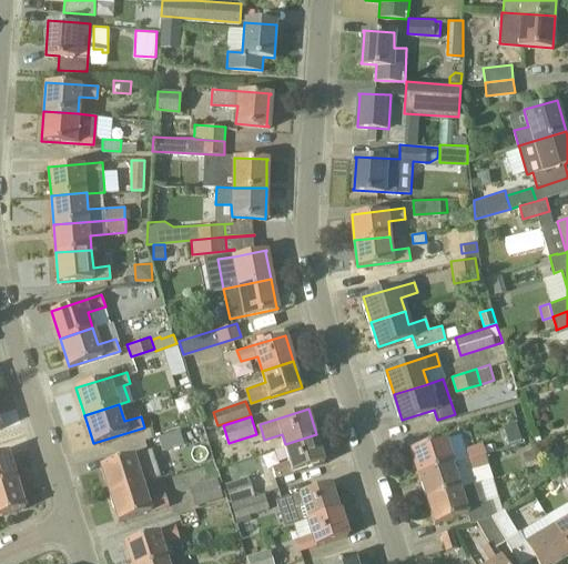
[(520,439),(516,421),(503,425),(508,442),(520,439)]
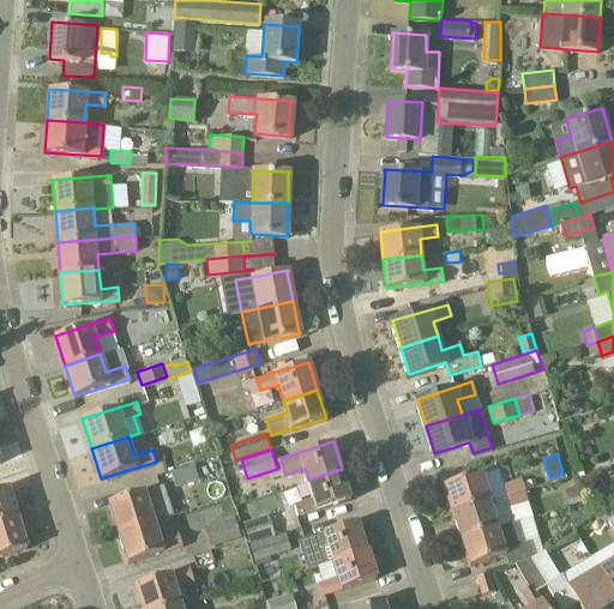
[(194,463),(179,469),(170,471),(175,486),(184,482),(199,477),(194,463)]
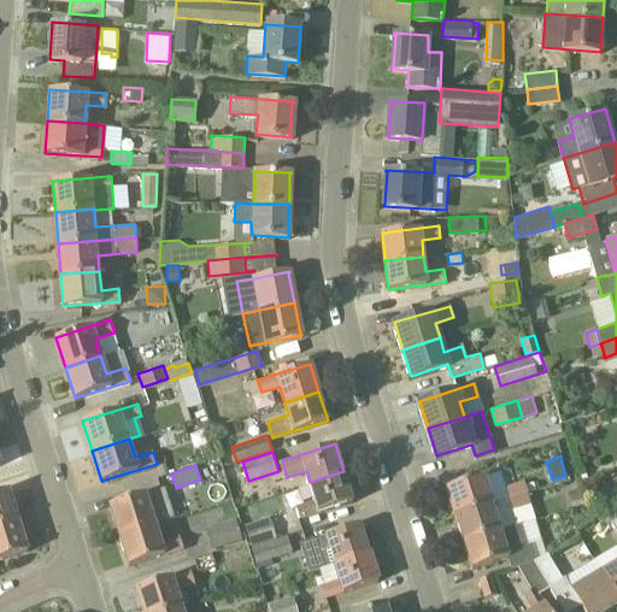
[(310,482),(315,499),(297,505),(300,516),(352,500),(344,471),(310,482)]
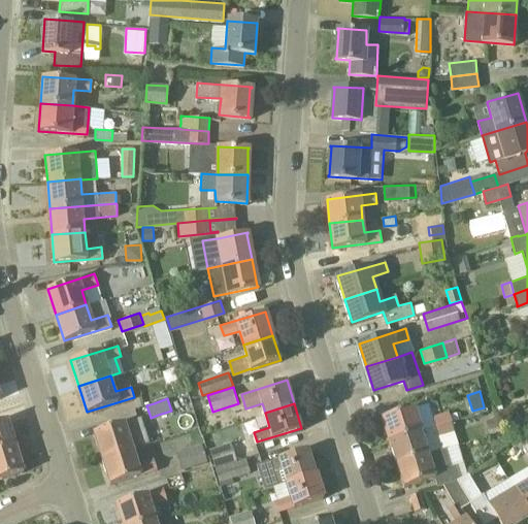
[(389,439),(420,430),(413,407),(382,417),(389,439)]
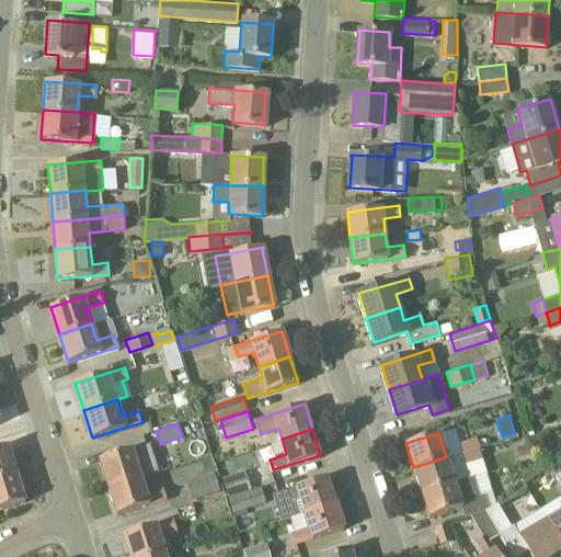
[(464,452),(480,447),(478,440),(477,436),(460,442),(464,452)]
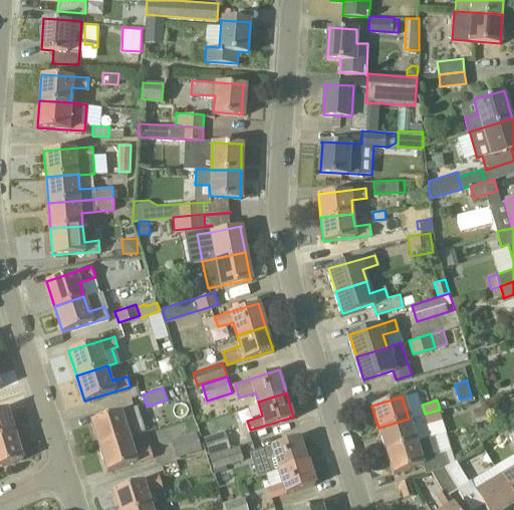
[(438,403),(440,410),(447,407),(445,401),(438,403)]
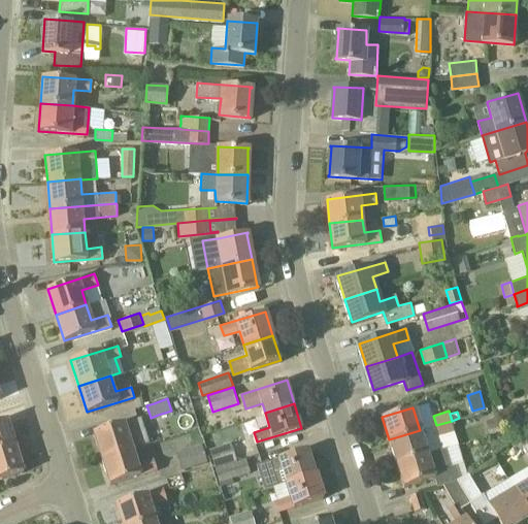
[(141,416),(93,432),(102,458),(133,448),(150,441),(141,416)]
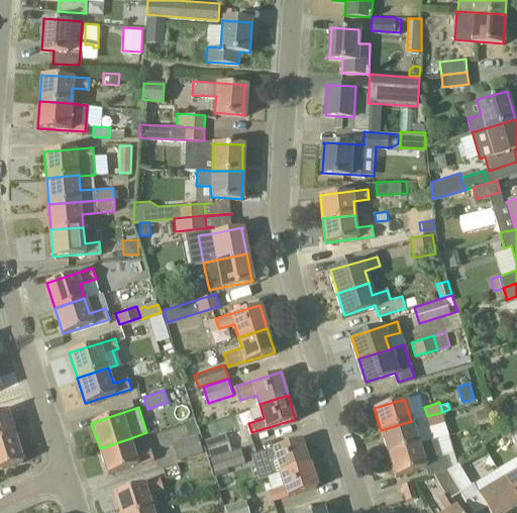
[(486,408),(476,411),(479,422),(489,419),(486,408)]
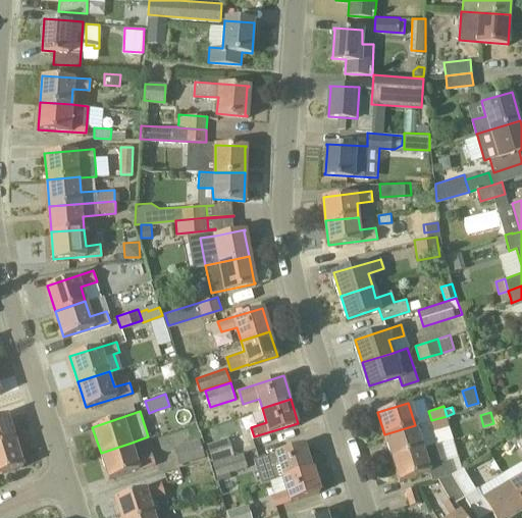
[(7,414),(0,415),(0,444),(15,439),(7,414)]
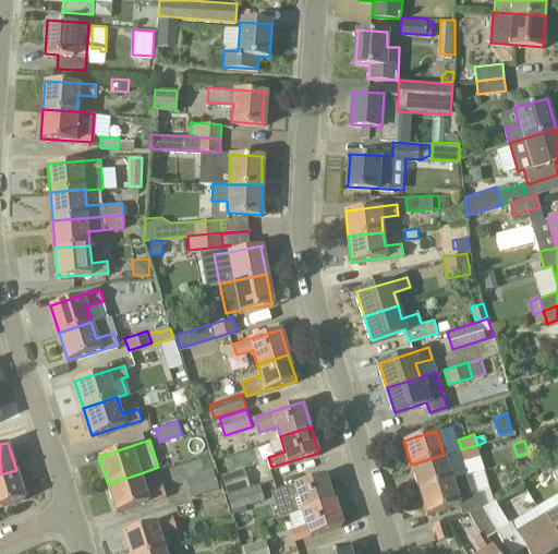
[(461,449),(444,455),(411,465),(419,489),(469,473),(464,460),(481,455),(477,445),(461,449)]
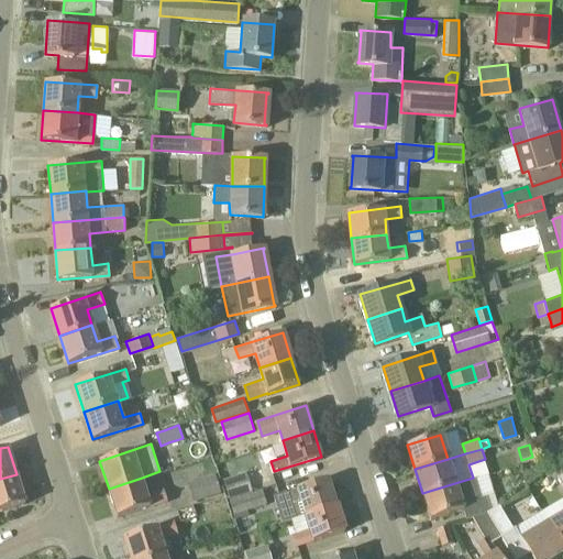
[(246,471),(223,478),(229,495),(252,488),(246,471)]
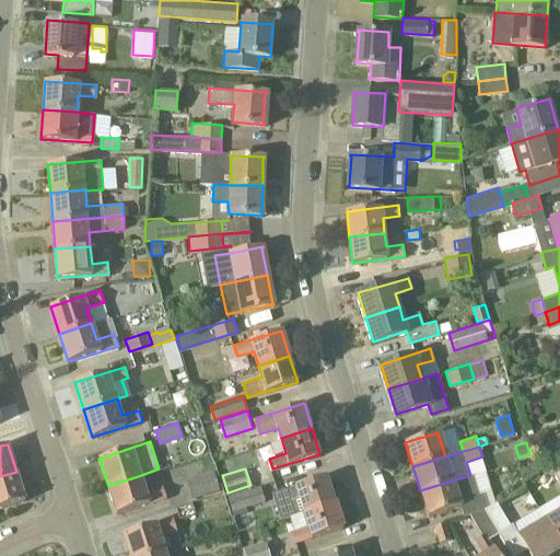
[(213,470),(186,478),(193,498),(220,489),(213,470)]
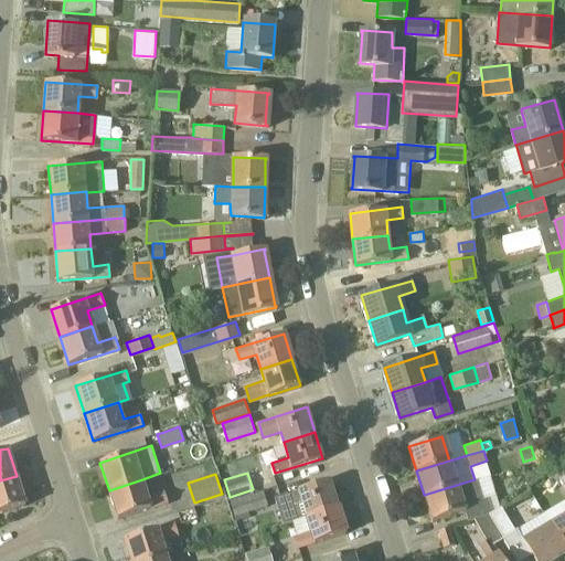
[(0,480),(0,511),(25,504),(17,476),(0,480)]
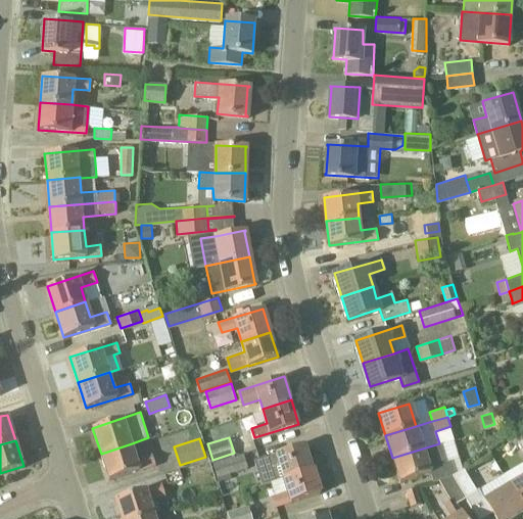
[(458,460),(453,462),(453,459),(448,461),(441,442),(439,443),(392,458),(399,481),(431,471),(433,481),(439,479),(453,475),(461,470),(458,460)]
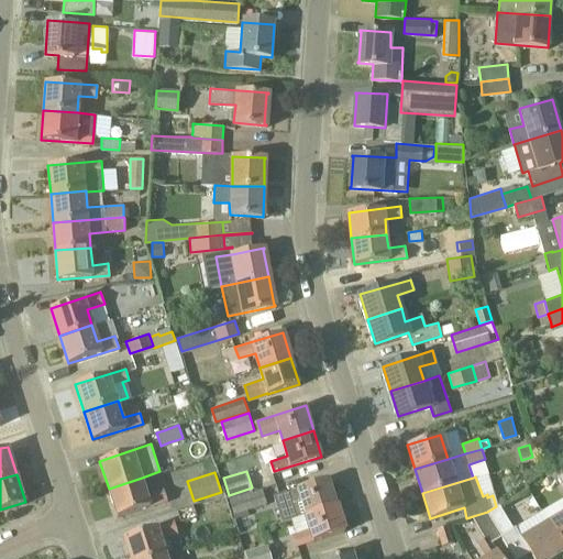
[(167,499),(164,488),(146,494),(142,478),(109,489),(117,516),(167,499)]
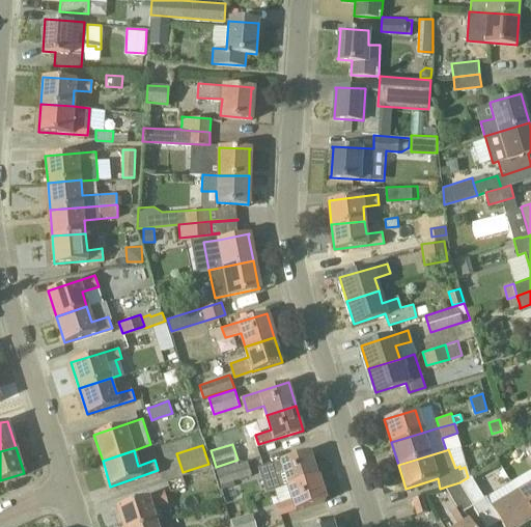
[(317,475),(309,450),(258,467),(266,491),(288,484),(317,475)]
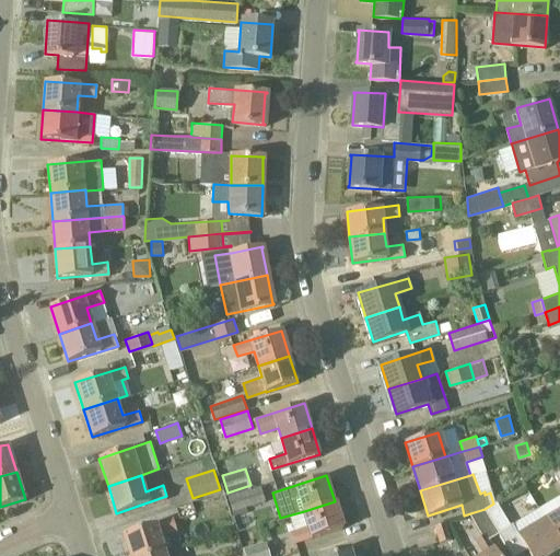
[(261,486),(229,496),(233,514),(247,511),(246,506),(266,500),(261,486)]
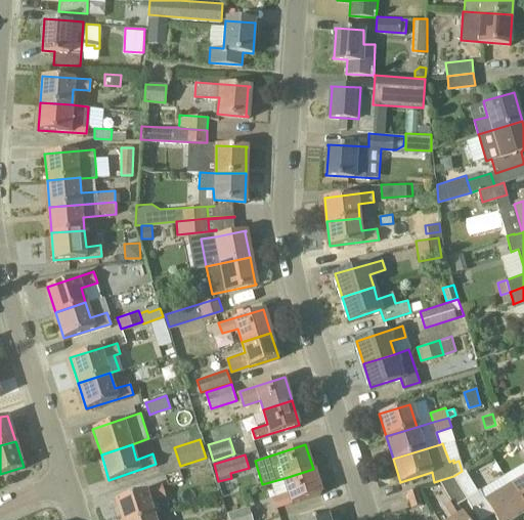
[(285,478),(289,492),(272,497),(275,507),(320,492),(313,469),(285,478)]
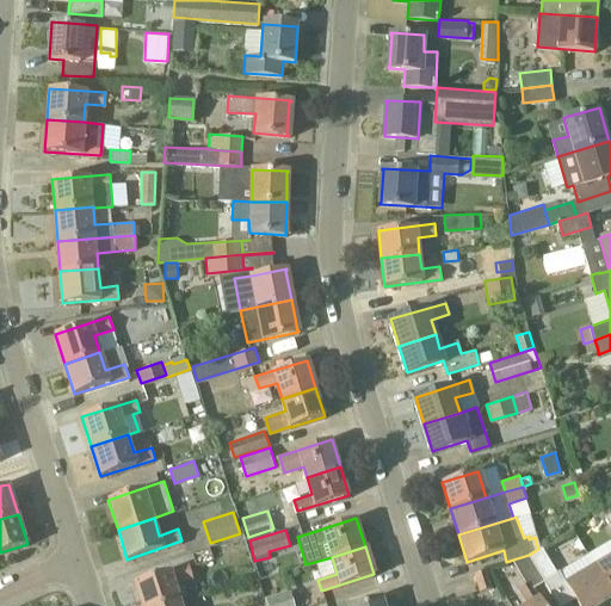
[(610,592),(596,566),(567,582),(559,570),(556,572),(542,546),(538,549),(529,555),(543,580),(545,579),(562,605),(574,598),(579,605),(597,605),(610,598),(610,592)]
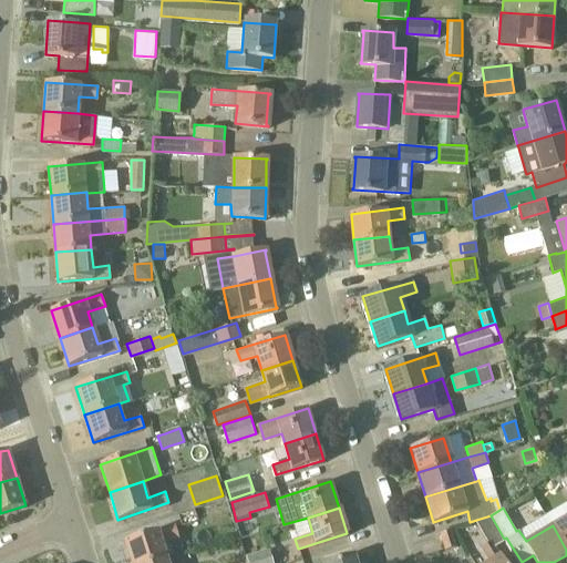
[(504,539),(491,515),(476,520),(488,541),(481,545),(491,561),(485,562),(505,562),(495,544),(504,539)]
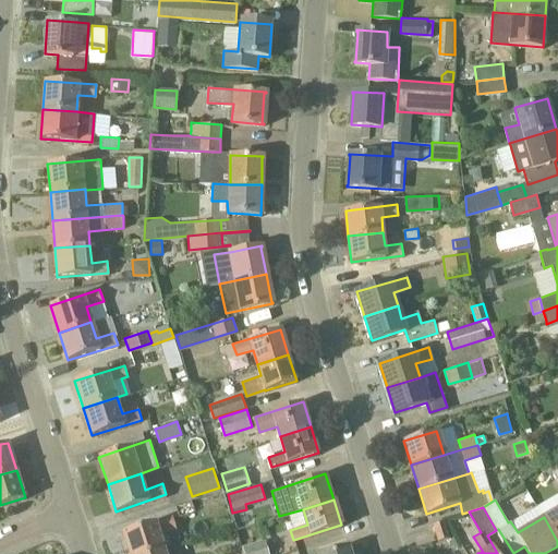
[(557,508),(544,517),(557,541),(557,508)]
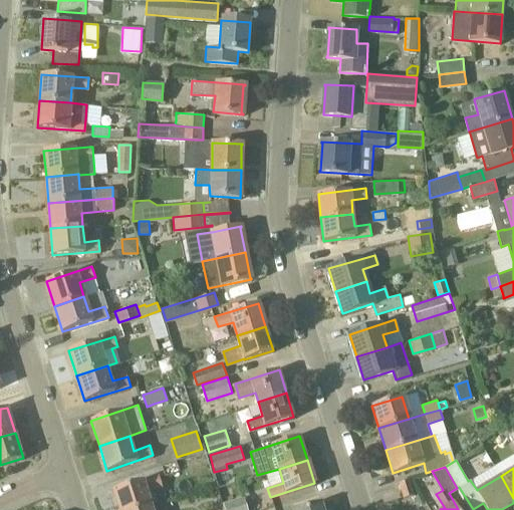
[(118,509),(137,509),(152,505),(148,491),(163,485),(160,475),(112,490),(118,509)]
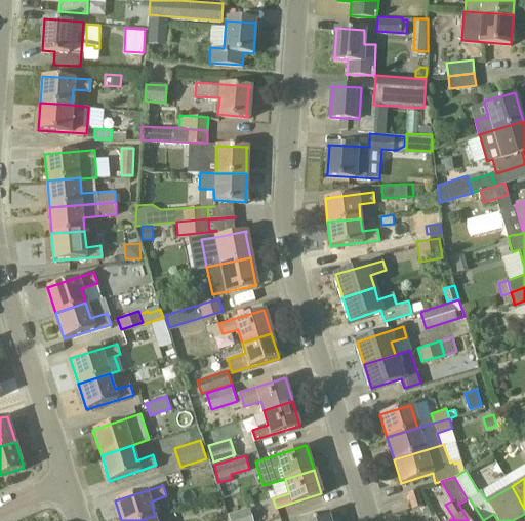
[(417,489),(407,492),(412,508),(422,505),(417,489)]
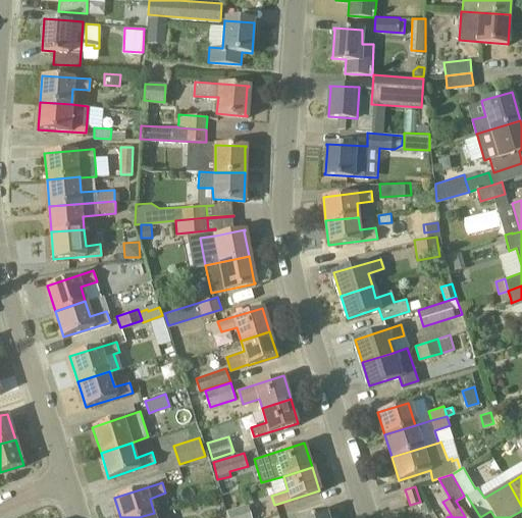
[(228,517),(252,517),(248,504),(226,510),(228,517)]
